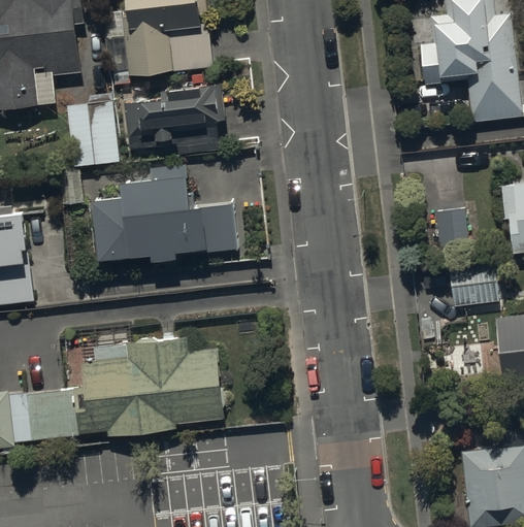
[(0,109),(57,103),(53,75),(82,72),(76,24),(85,23),(80,0),(0,0),(0,109)]
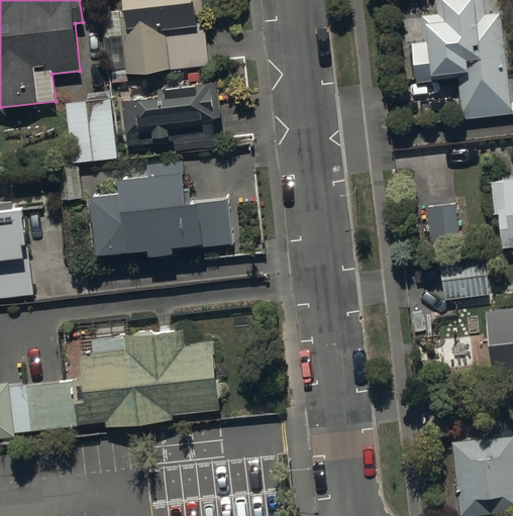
[(123,0),(125,13),(118,14),(124,75),(208,67),(203,21),(197,22),(197,14),(201,13),(199,0),(123,0)]
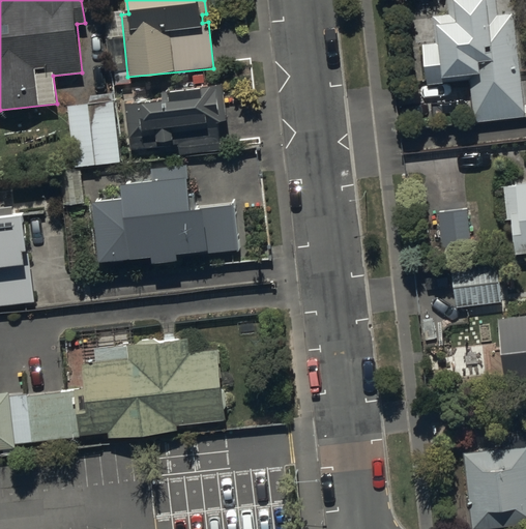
[(469,79),(473,122),(524,116),(513,11),(497,13),(495,0),(444,0),(446,15),(431,16),(434,42),(421,45),(427,84),(469,79)]
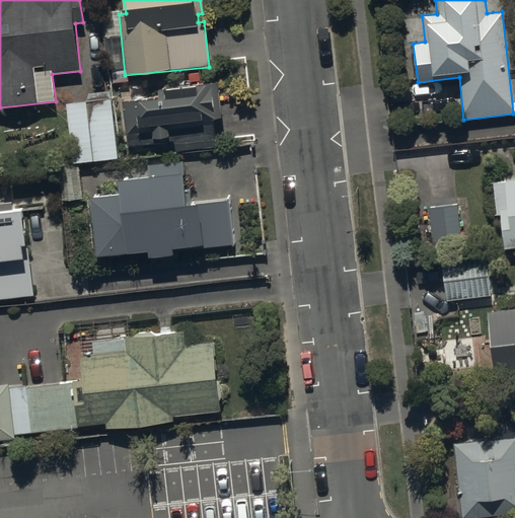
[(212,121),(221,120),(217,82),(158,89),(159,96),(121,101),(126,147),(172,142),(173,151),(215,147),(212,121)]
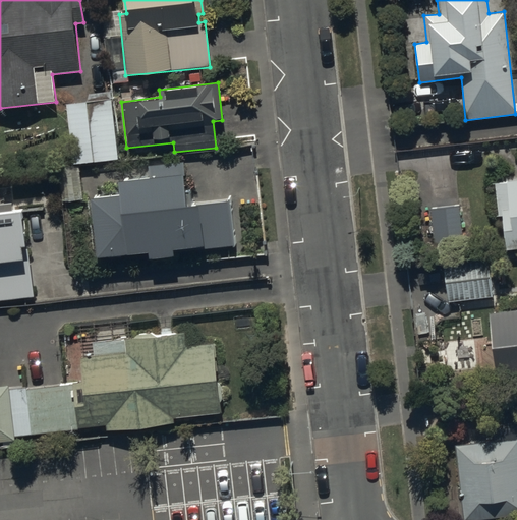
[(72,164),(117,159),(110,98),(65,103),(72,164)]
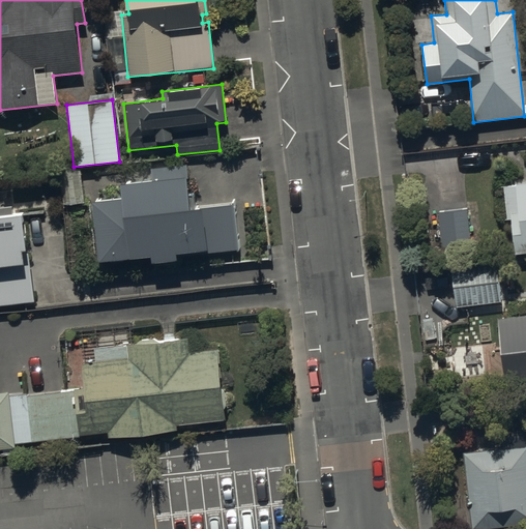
[(93,202),(99,264),(152,258),(153,265),(179,262),(179,255),(209,252),(209,254),(238,251),(233,202),(195,206),(195,210),(193,211),(187,164),(150,168),(151,181),(121,184),(123,199),(93,202)]
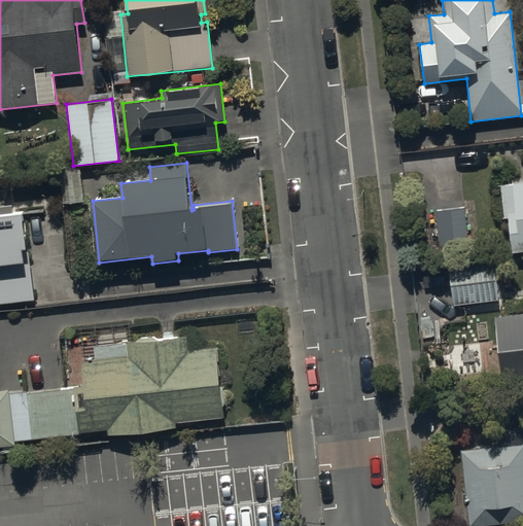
[(522,251),(522,182),(501,185),(504,218),(509,217),(513,253),(522,251)]
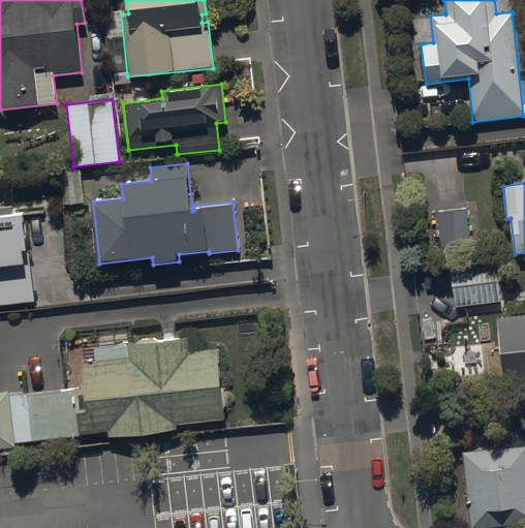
[(466,209),(436,212),(440,252),(470,249),(466,209)]
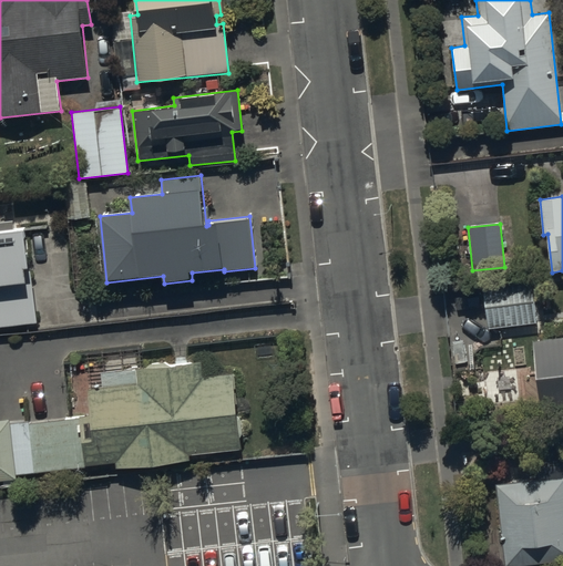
[(0,328),(38,325),(27,230),(0,234),(0,328)]
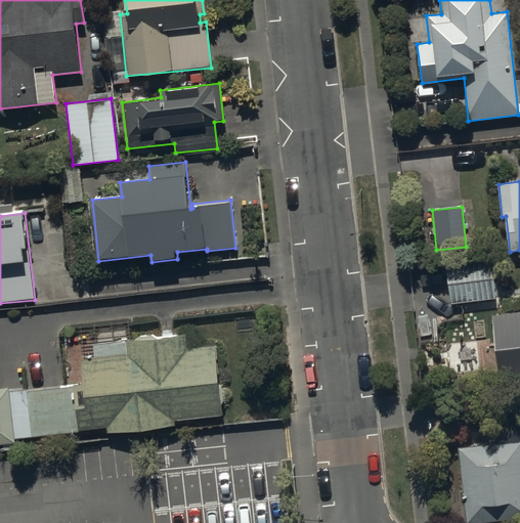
[(449,304),(495,299),(490,262),(445,268),(449,304)]
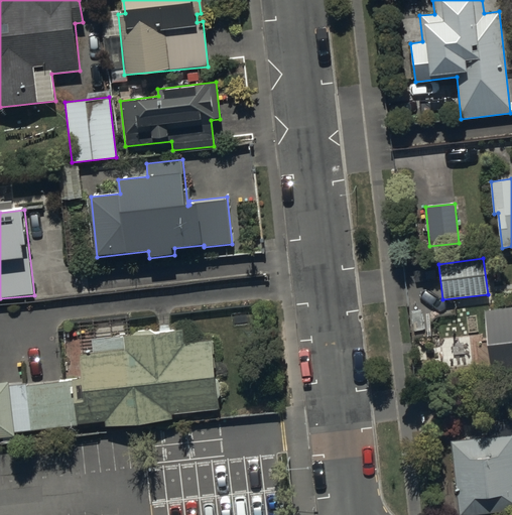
[(511,307),(485,311),(492,375),(511,372),(511,307)]
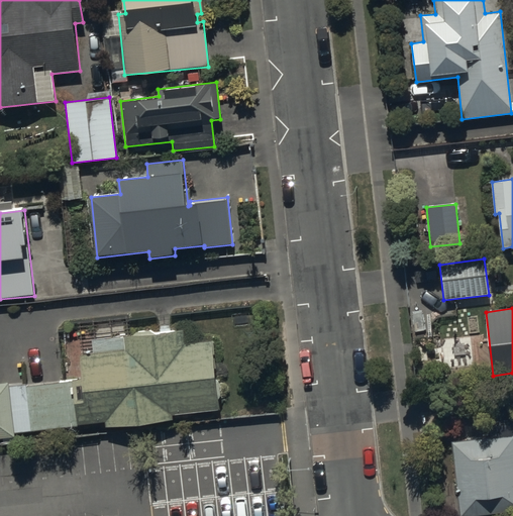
[(219,411),(211,340),(186,343),(184,329),(91,340),(93,353),(79,354),(82,378),(25,385),(30,431),(105,423),(106,428),(174,420),(173,416),(219,411)]
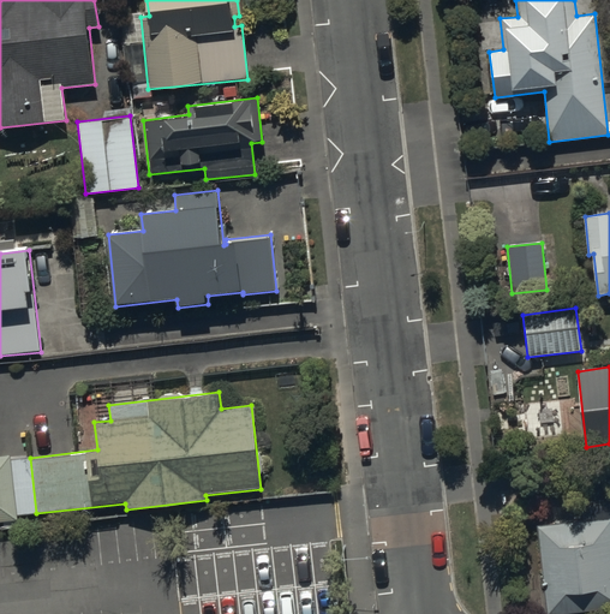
[(17,516),(36,513),(30,458),(11,460),(10,455),(0,457),(0,523),(17,520),(17,516)]
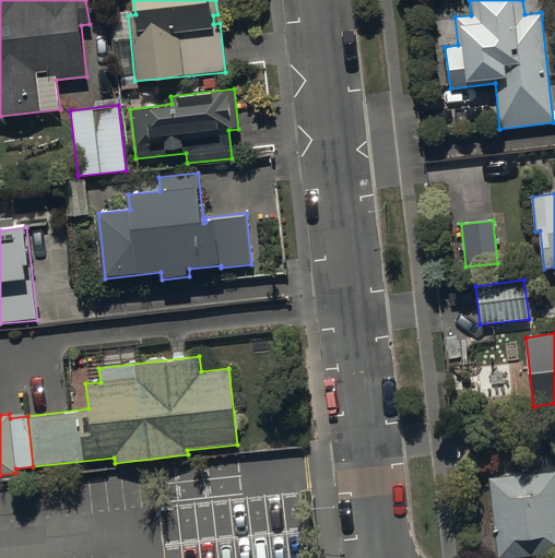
[(531,473),(488,478),(497,557),(517,557),(554,554),(554,458),(529,461),(531,473)]
